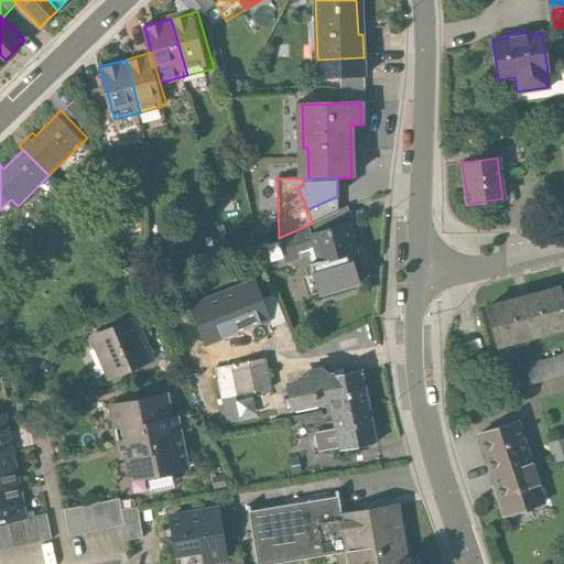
[(313,223),(279,238),(290,267),(310,259),(321,294),(357,284),(349,255),(358,252),(351,221),(316,232),(313,223)]
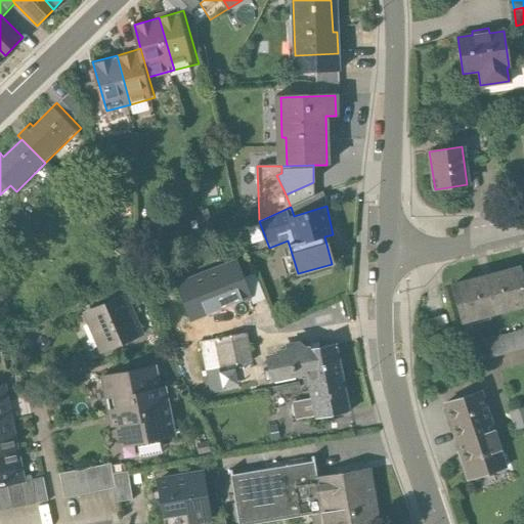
[(523,269),(522,262),(450,281),(462,322),(523,305),(523,269)]
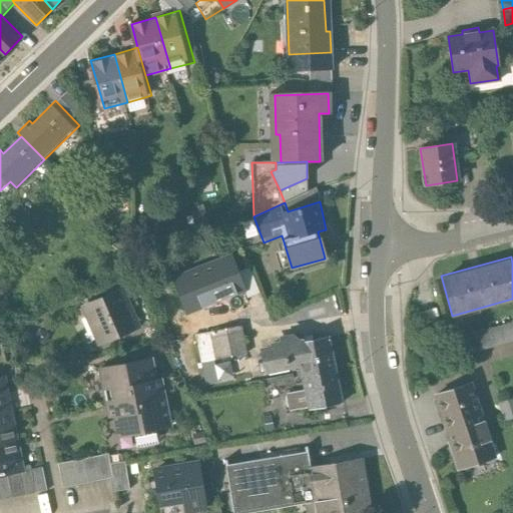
[(229,258),(174,280),(187,314),(243,291),(236,274),(229,258)]
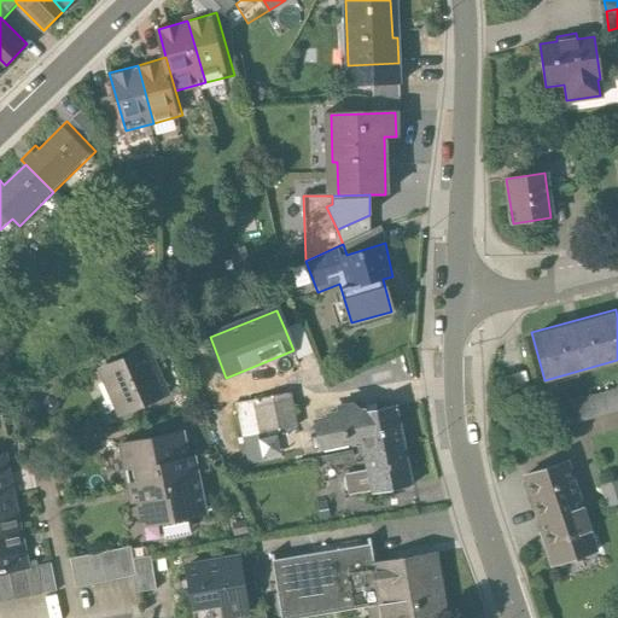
[(301,324),(285,330),(293,350),(297,361),(313,355),(301,324)]
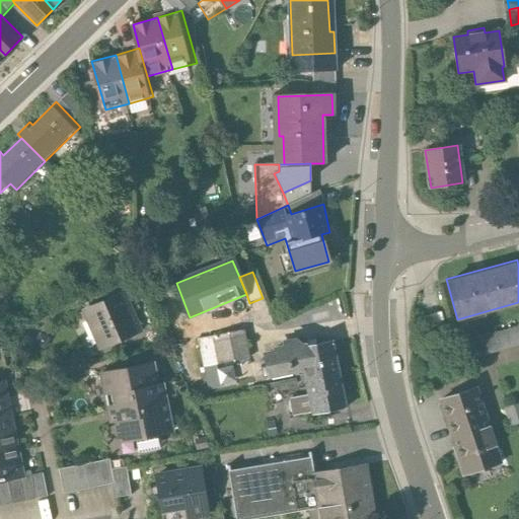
[(145,331),(127,290),(82,309),(100,351),(145,331)]
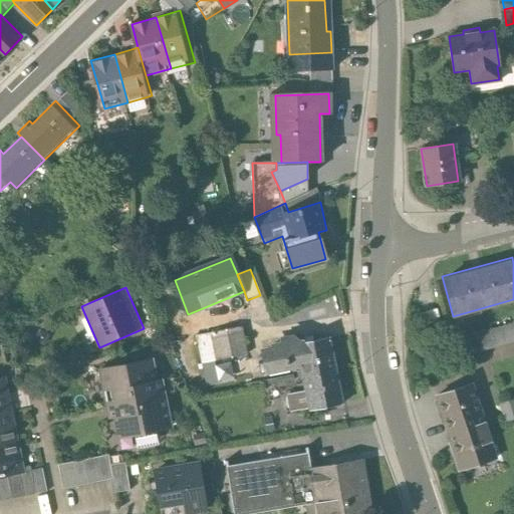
[(477,351),(513,344),(513,324),(473,332),(477,351)]
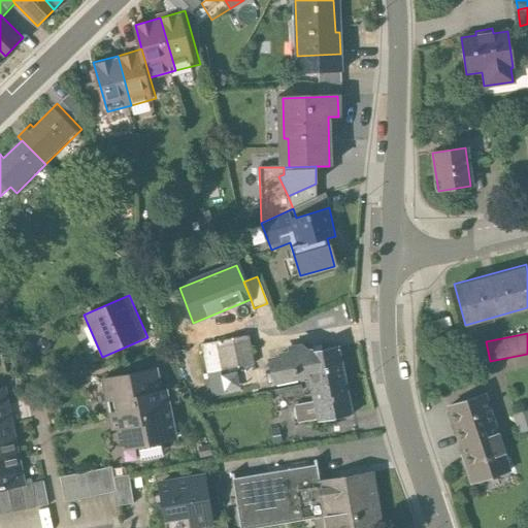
[(258,365),(251,334),(202,343),(208,375),(258,365)]
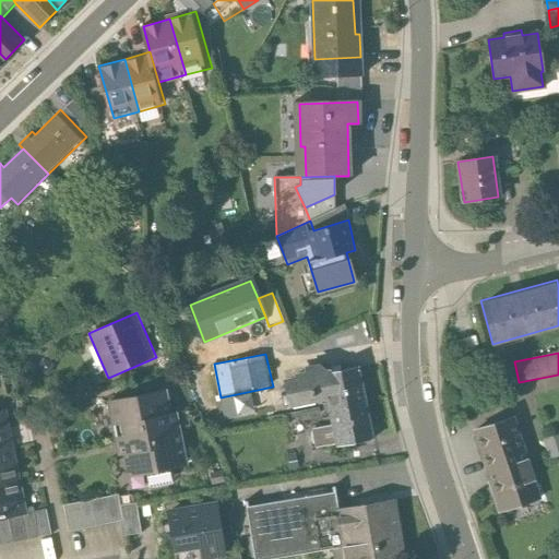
[(330,400),(332,411),(373,402),(367,364),(331,370),(329,358),(310,361),(311,368),(301,369),(301,373),(288,376),(294,406),(330,400)]
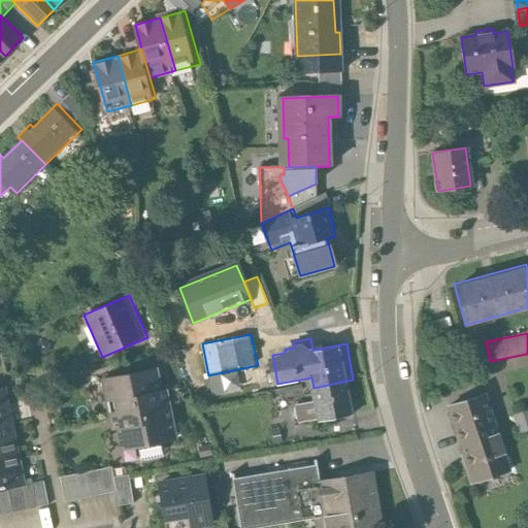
[(109,418),(167,407),(164,388),(158,389),(154,370),(102,380),(109,418)]
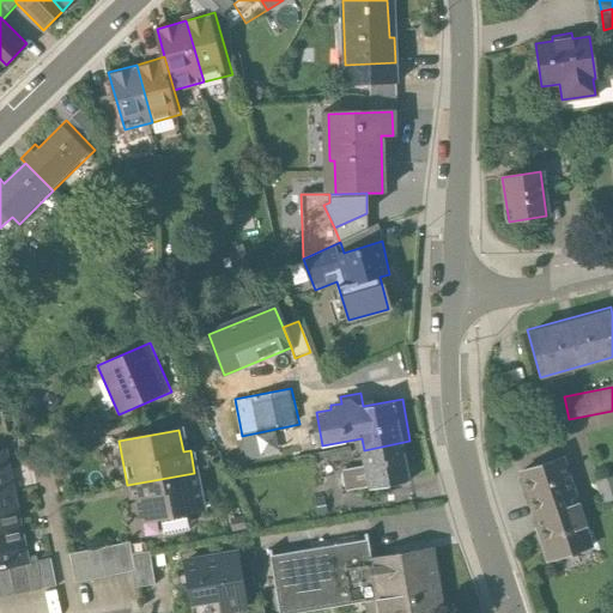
[(410,441),(364,450),(366,466),(343,471),(346,491),(371,487),(371,490),(417,481),(410,441)]
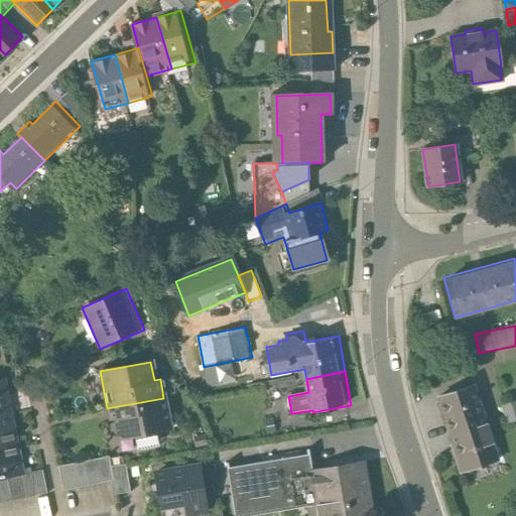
[(0,383),(0,415),(10,414),(4,383),(0,383)]
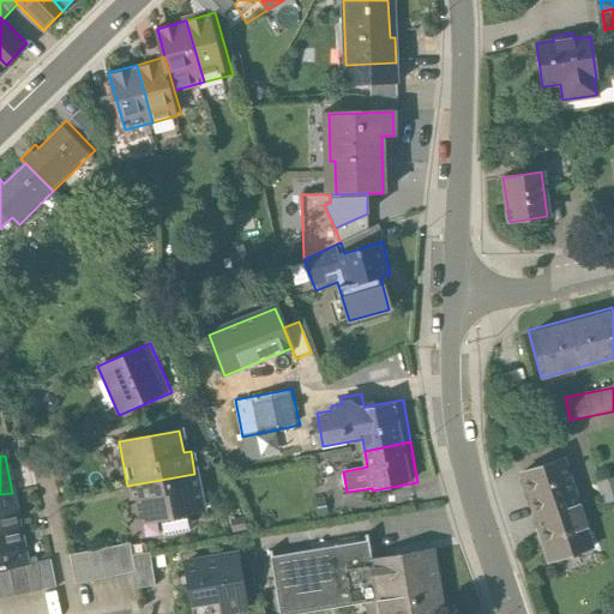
[(595,548),(565,456),(517,471),(548,564),(595,548)]
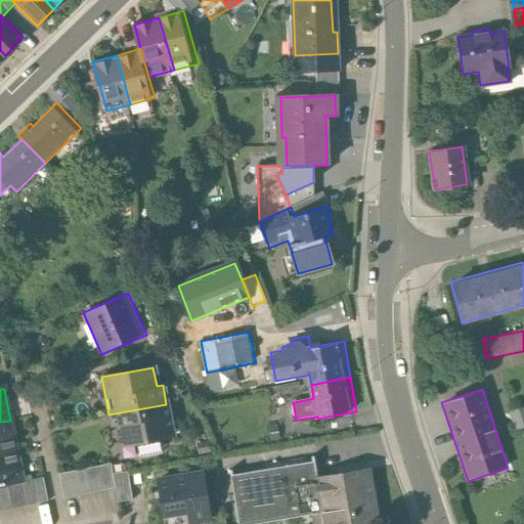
[(166,404),(108,415),(111,429),(116,428),(120,447),(172,437),(166,404)]
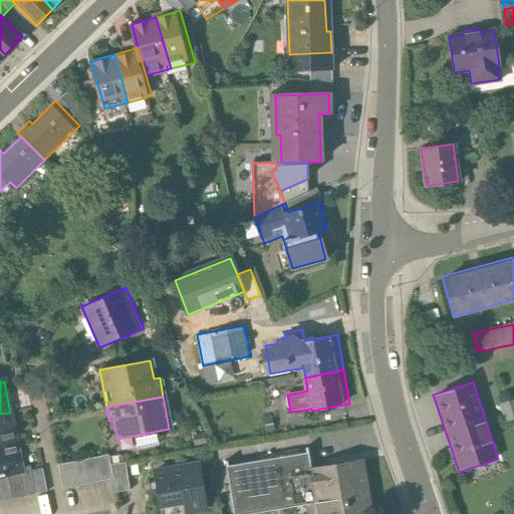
[(0,446),(15,444),(10,413),(0,414),(0,446)]
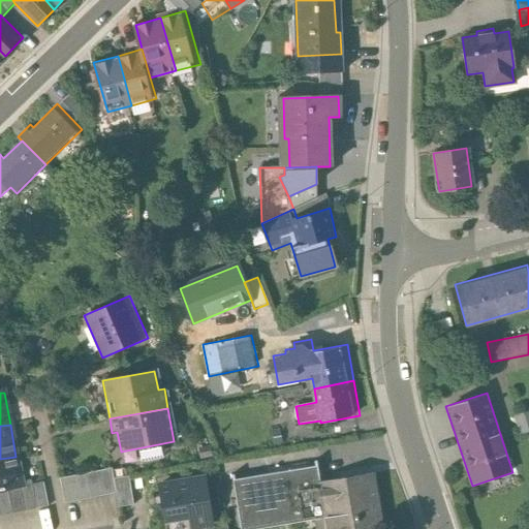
[(0,492),(22,488),(16,457),(0,459),(0,492)]
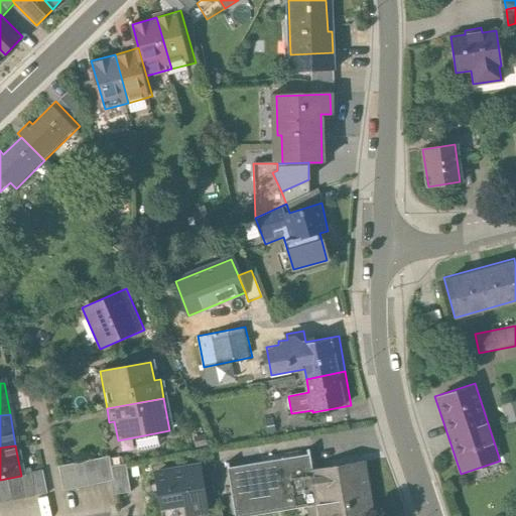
[(314,454),(231,467),(238,515),(251,515),(308,507),(309,515),(379,515),(370,460),(316,469),(314,454)]
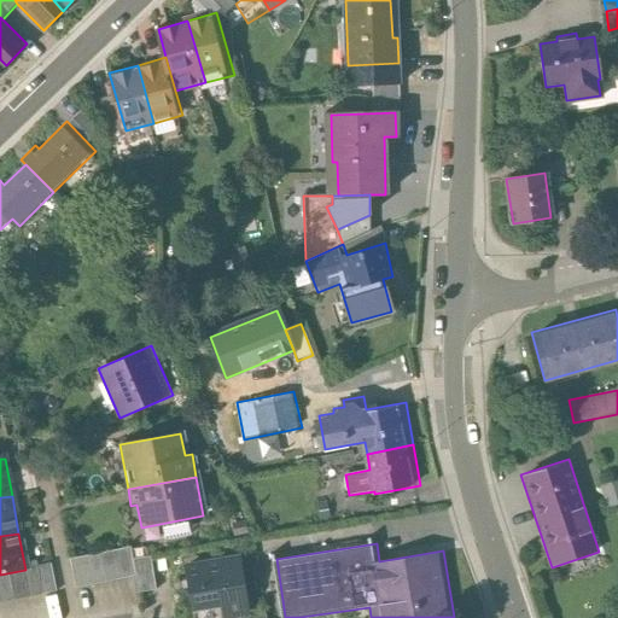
[(133,547),(70,559),(76,590),(139,578),(133,547)]
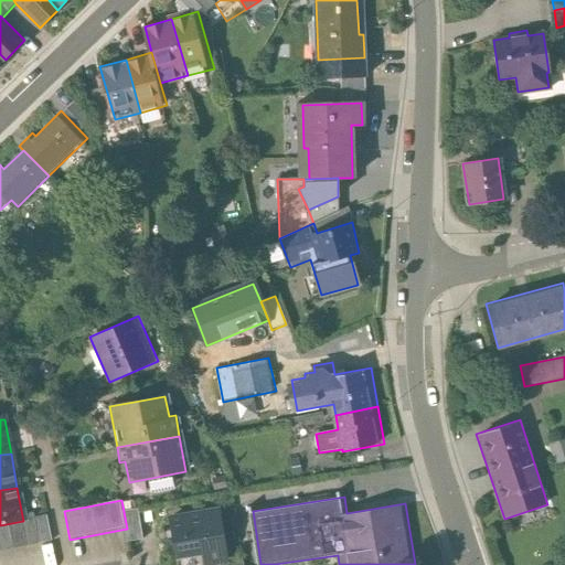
[(142,505),(125,508),(129,540),(146,537),(142,505)]
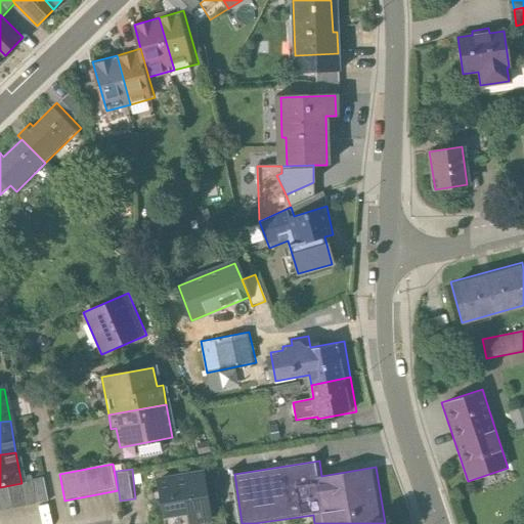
[(201,475),(157,484),(164,519),(189,514),(191,523),(192,523),(211,520),(201,475)]
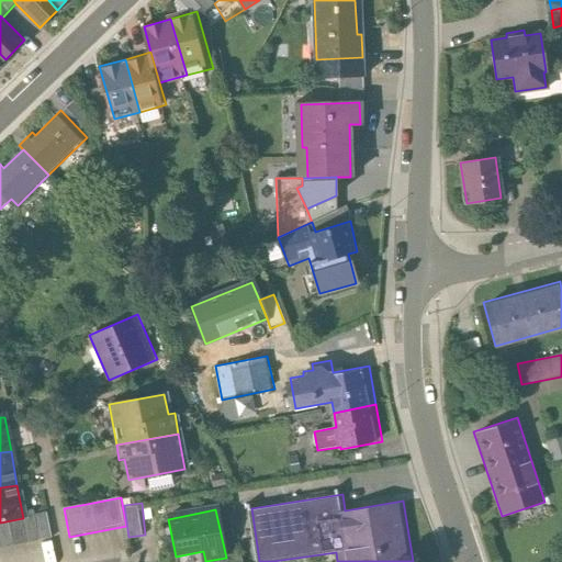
[(0,523),(0,549),(54,539),(49,513),(23,518),(0,523)]
